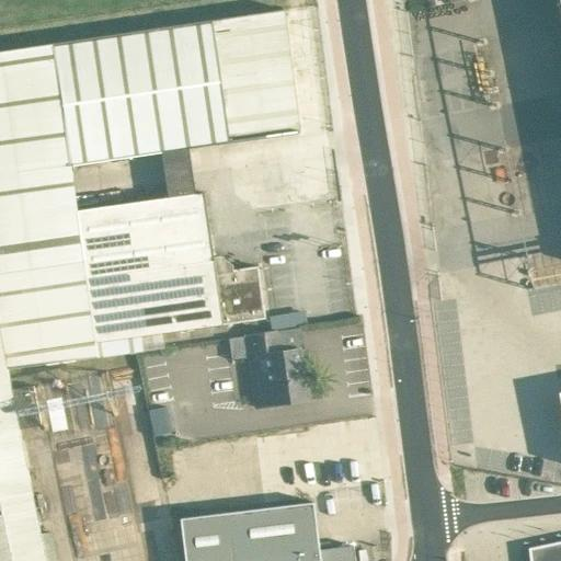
[(78,209),(88,276),(215,259),(205,192),(78,209)]
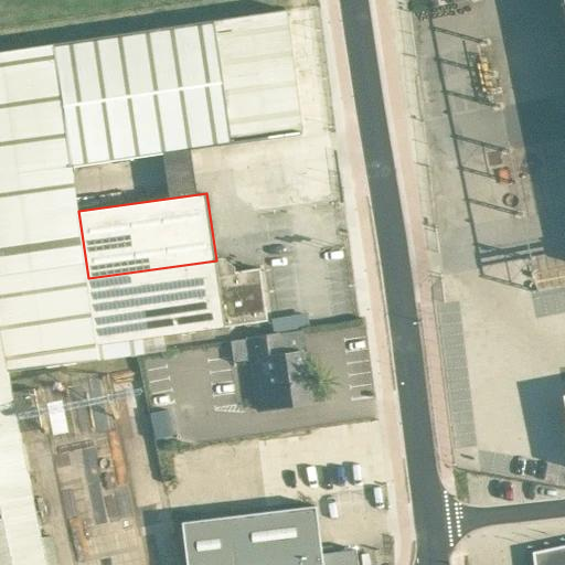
[(225,327),(268,320),(260,268),(227,273),(226,262),(223,259),(216,260),(225,327)]
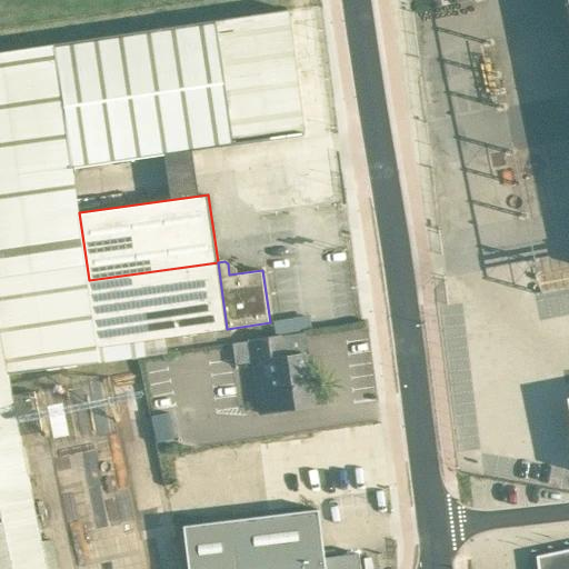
[(218,262),(89,280),(100,361),(146,355),(143,340),(227,329),(218,262)]
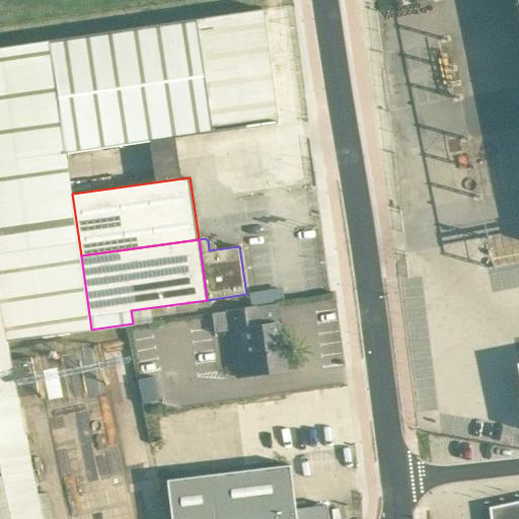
[(497,366),(499,365),(518,362),(518,361),(518,282),(484,290),(487,306),(476,308),(486,357),(487,358),(487,360),(488,361),(489,363),(490,364),(492,365),(494,365),(495,366),(497,366)]
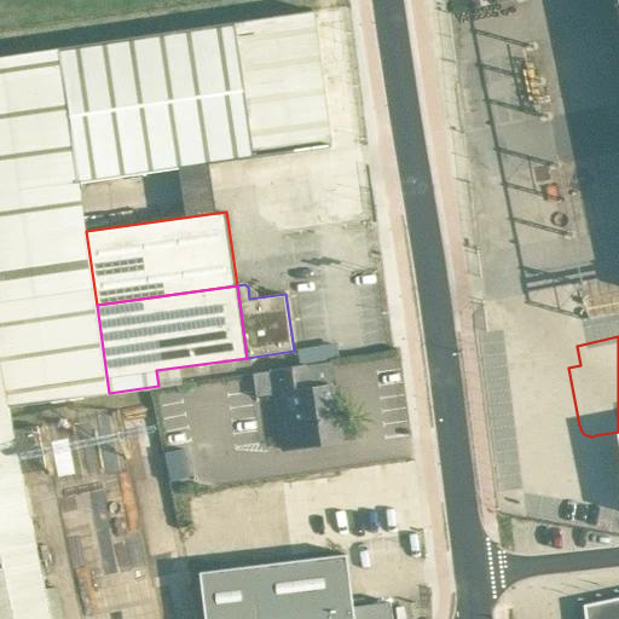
[(0,618),(52,618),(10,405),(0,357),(0,618)]
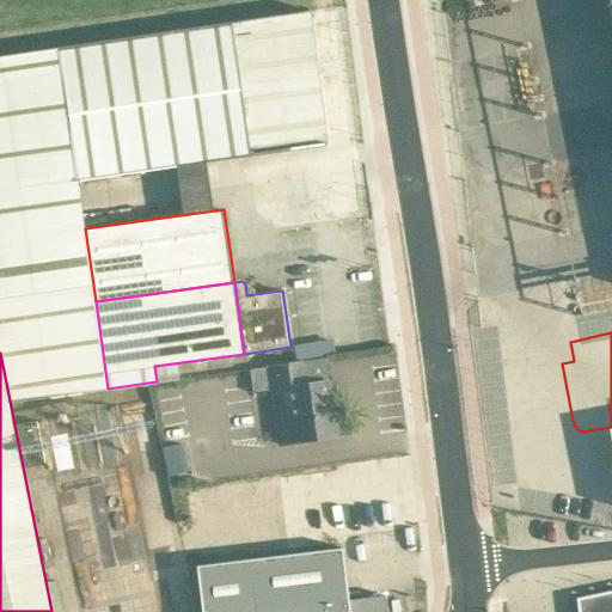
[(255,391),(274,389),(281,445),(338,436),(336,415),(331,415),(326,380),(306,384),(303,360),(252,369),(252,368),(251,368),(255,391)]
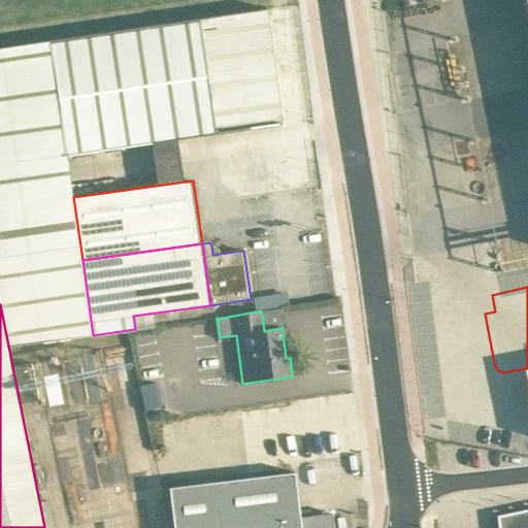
[(145,410),(163,406),(158,383),(143,385),(140,386),(145,410)]
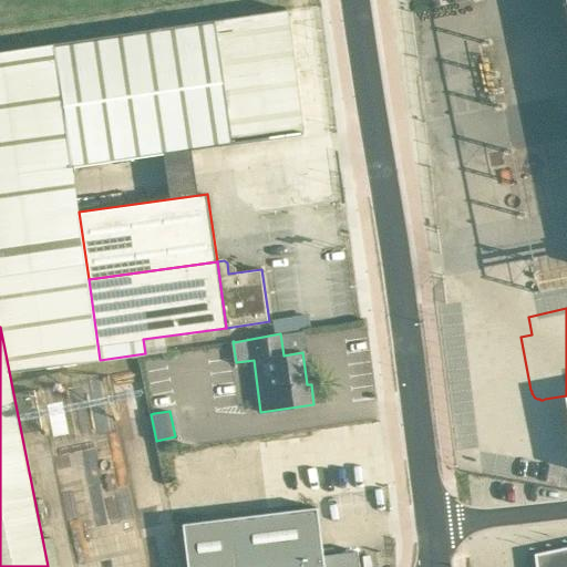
[(360,566),(358,550),(325,555),(318,507),(184,524),(188,566),(360,566)]
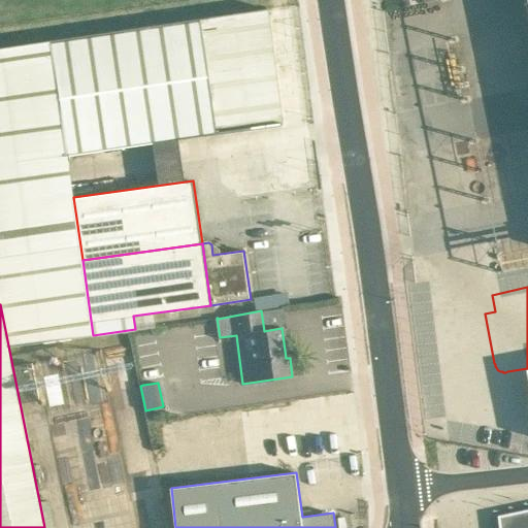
[(527,527),(527,509),(498,516),(499,527),(527,527)]
